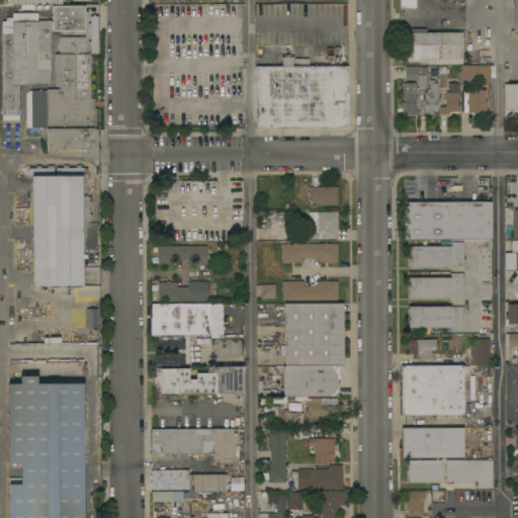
[(414,0),(415,8),(399,8),(398,0),(414,0)]
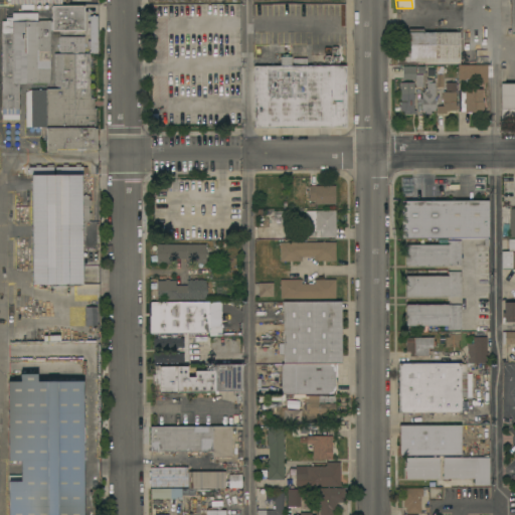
[(51,5),(51,6),(84,6),(84,31),(58,31),(58,37),(52,37),(52,31),(50,31),(50,83),(19,83),(19,115),(2,115),(2,109),(1,109),(1,21),(6,21),(6,18),(12,18),(12,22),(51,22),(51,11),(40,11),(40,5),(51,5)]
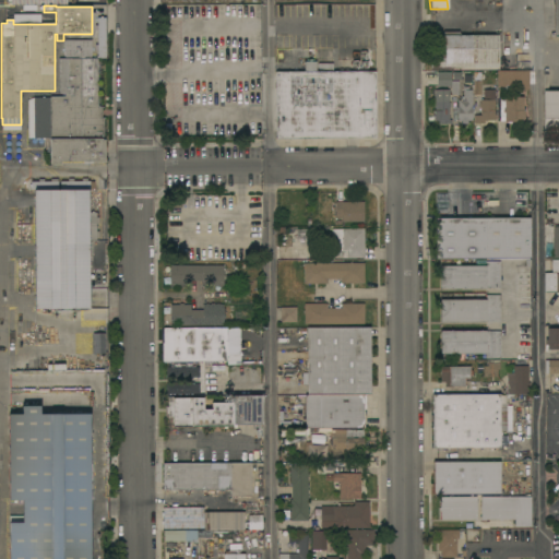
[(105,58),(97,58),(97,50),(95,50),(95,45),(97,45),(97,31),(95,31),(95,25),(97,25),(97,18),(99,18),(99,16),(103,16),(103,18),(105,18),(105,58)]
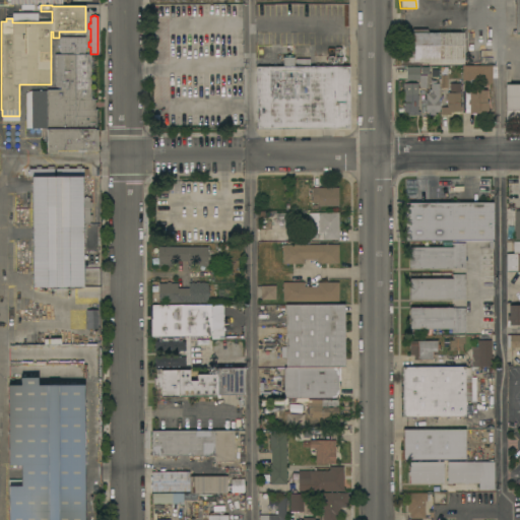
[(463,65),(400,65),(400,34),(463,33),(463,65)]
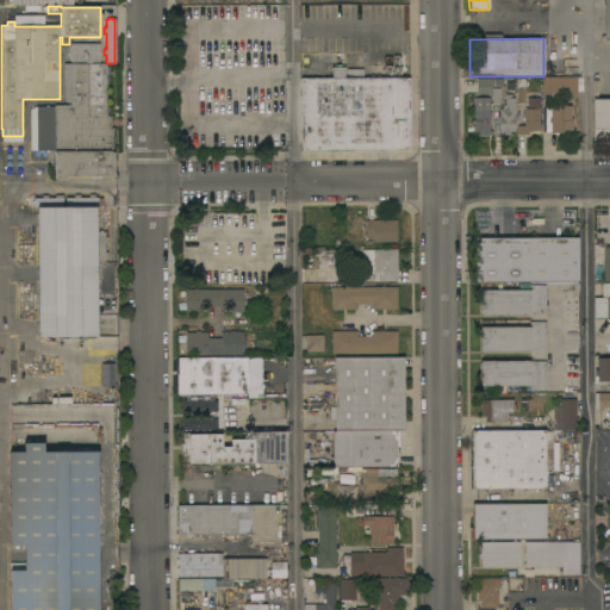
[(36,107),(55,107),(55,106),(70,106),(70,103),(64,103),(64,64),(86,64),(86,62),(70,62),(70,44),(99,44),(99,62),(91,62),(91,64),(106,64),(106,117),(111,117),(111,129),(113,129),(113,153),(114,153),(114,176),(105,176),(66,176),(66,180),(55,180),(55,151),(48,151),(49,153),(47,153),(47,151),(43,151),(43,153),(39,153),(39,151),(30,151),(30,110),(36,107)]
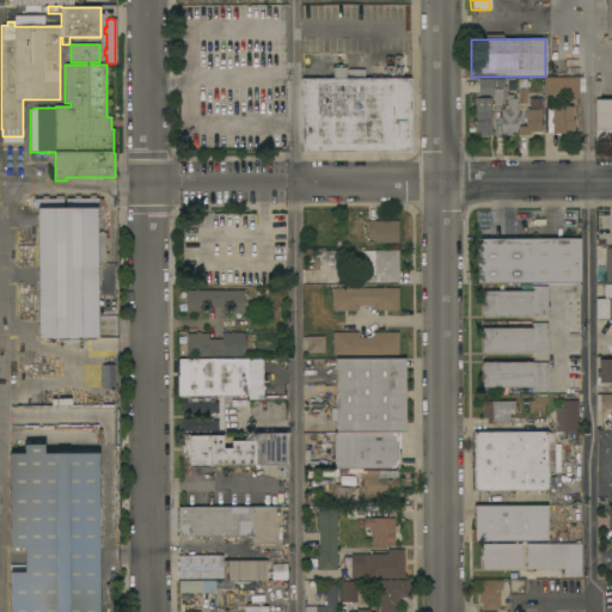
[(301,152),(301,79),(334,79),(334,68),(335,68),(335,66),(343,66),(343,68),(346,68),(346,78),(348,78),(348,69),(363,69),(363,79),(380,79),(380,72),(383,72),(383,66),(402,66),(402,73),(401,73),(401,79),(410,79),(411,152),(301,152)]
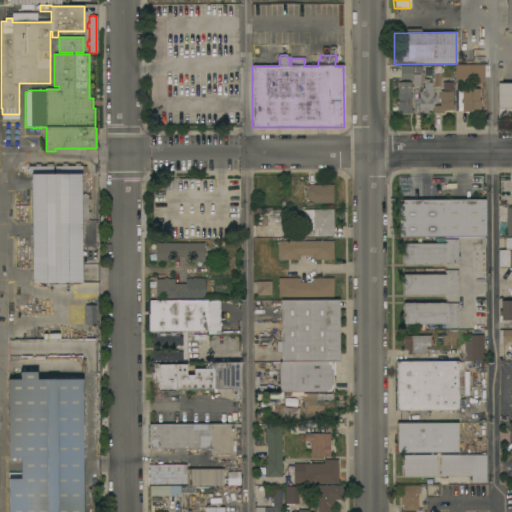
[(484,82),(473,82),(473,80),(454,80),(454,65),(484,65),(484,82)]
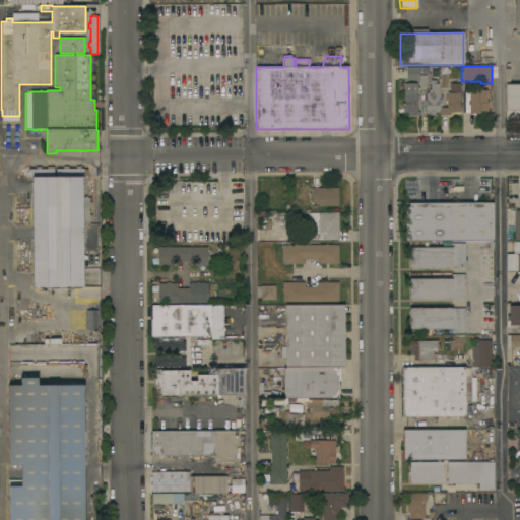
[(419,67),(419,75),(426,75),(427,88),(419,88),(419,80),(406,81),(406,67),(419,67)]
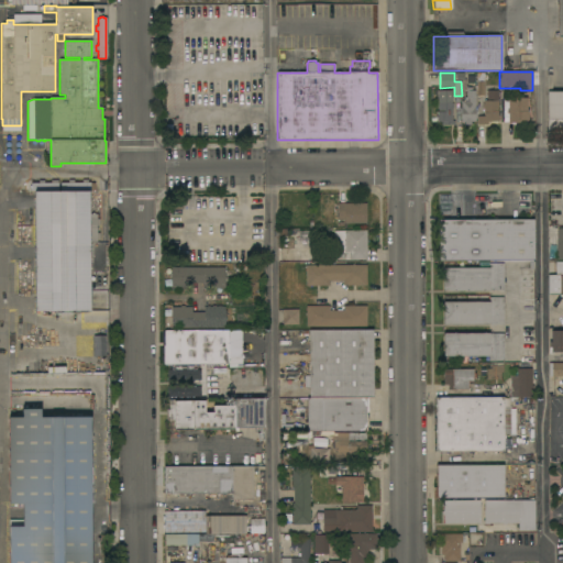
[(475,112),(476,112),(476,119),(475,119),(475,122),(471,122),(471,124),(463,125),(463,122),(461,122),(461,113),(460,113),(460,108),(461,108),(461,101),(464,101),(464,97),(466,97),(466,88),(472,88),(472,91),(475,91),(475,112)]
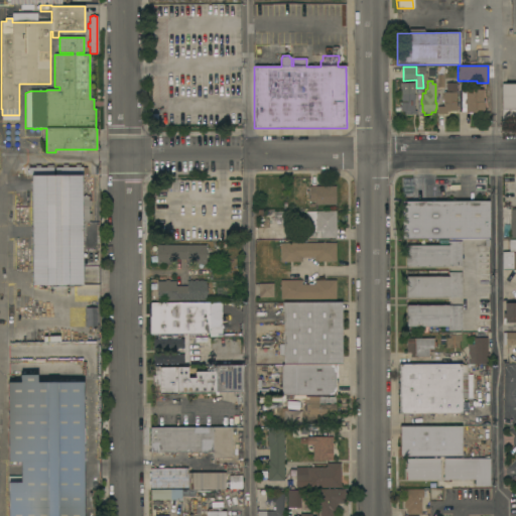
[(445,92),(445,82),(456,82),(456,92),(445,92)]
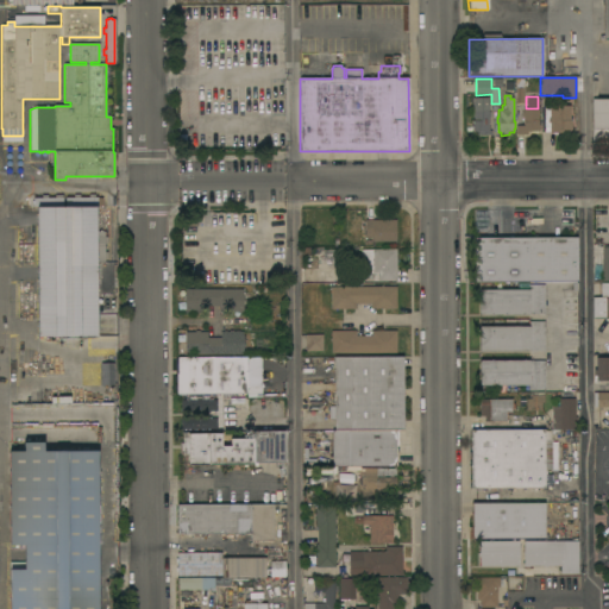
[(489,112),(490,112),(490,118),(489,118),(489,131),(491,131),(491,136),(477,136),(477,132),(466,131),(466,127),(472,127),(472,121),(473,121),(473,98),(489,98),(489,112)]
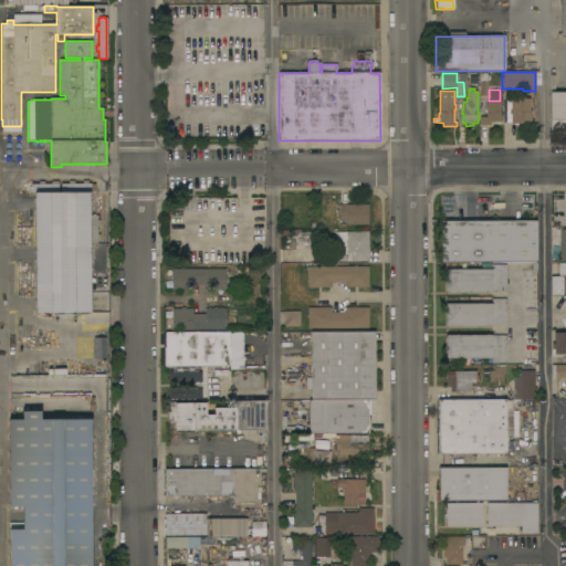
[(565,139),(549,139),(549,93),(565,92),(565,139)]
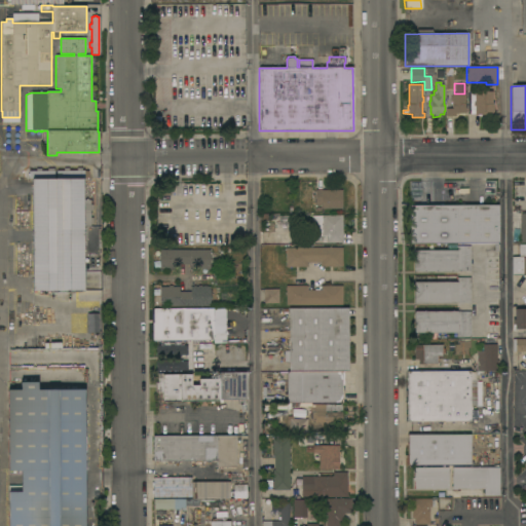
[(470,92),(475,92),(475,91),(492,91),(492,104),(493,104),(493,113),(492,113),(492,116),(487,116),(487,115),(475,115),(475,114),(470,114),(470,92)]
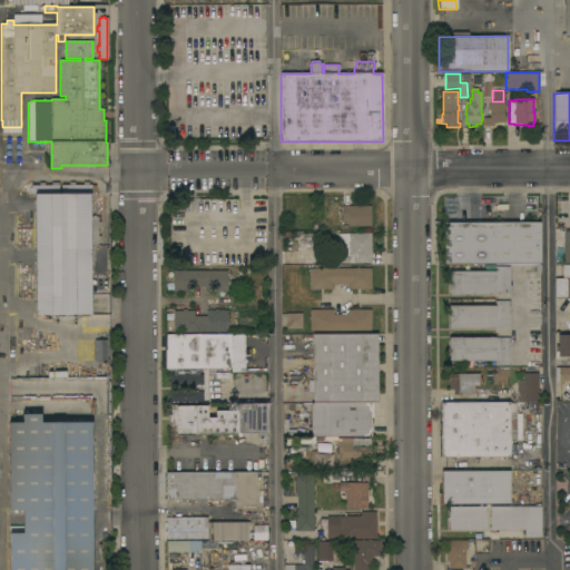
[(503,117),(504,117),(504,121),(504,124),(494,124),(494,126),(483,126),(483,118),(490,118),(490,109),(489,109),(489,105),(490,105),(490,102),(503,102),(503,117)]
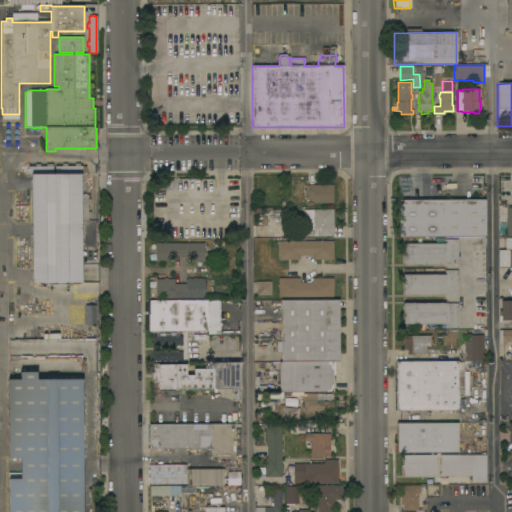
[(31,174),(28,174),(28,171),(27,171),(27,169),(29,169),(28,167),(35,167),(35,164),(40,164),(40,166),(46,166),(46,164),(53,164),(53,174),(55,174),(55,167),(62,167),(62,164),(67,164),(67,166),(74,166),(74,164),(80,164),(80,166),(82,166),(82,167),(86,167),(86,174),(81,174),(81,194),(85,194),(85,195),(88,195),(88,220),(81,220),(81,282),(32,283),(31,174)]
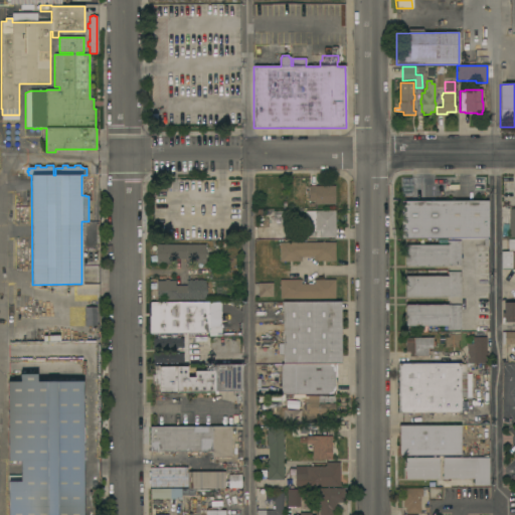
[(335,204),(315,204),(315,201),(309,201),(309,186),(316,186),(335,186),(335,204)]
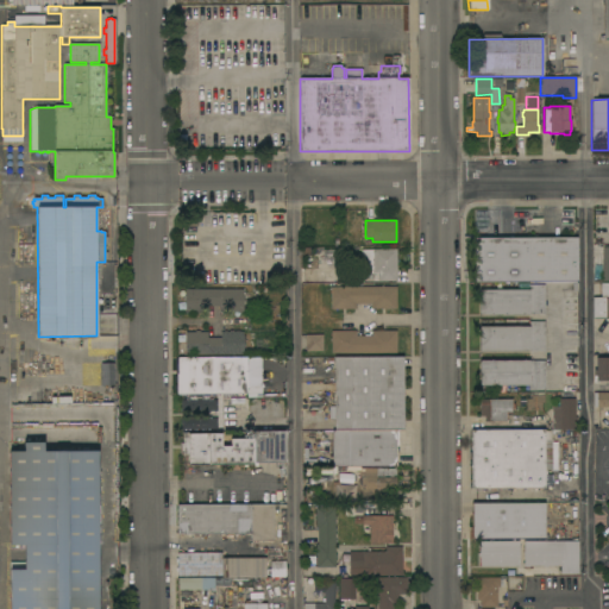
[(577,282),(475,282),(475,239),(577,238),(577,282)]
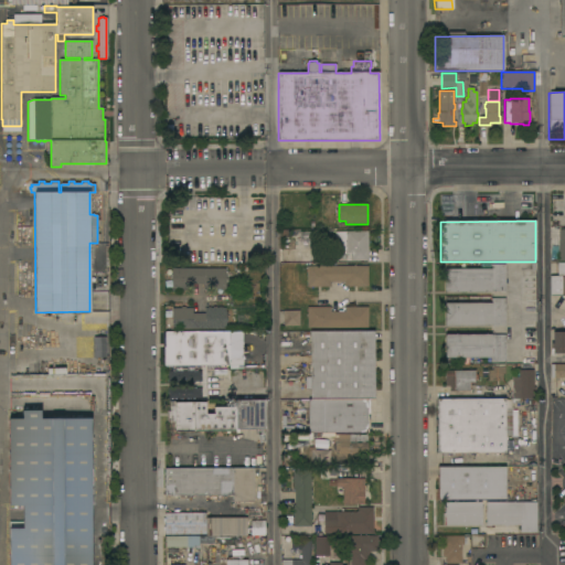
[(564,262),(558,262),(558,260),(555,260),(556,257),(558,257),(558,230),(564,230),(564,262)]
